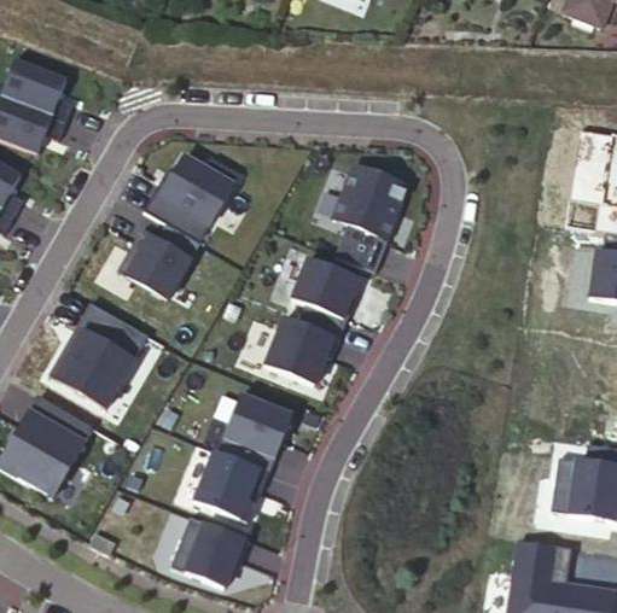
[(566,0),(563,10),(603,24),(612,0),(566,0)]
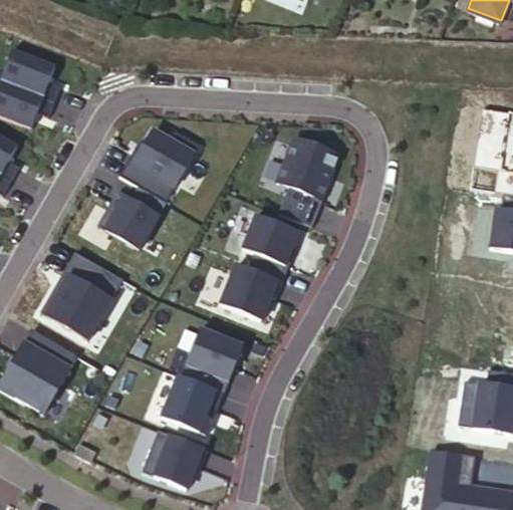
[(55,65),(12,48),(0,79),(55,100),(61,85),(49,81),(55,65)]
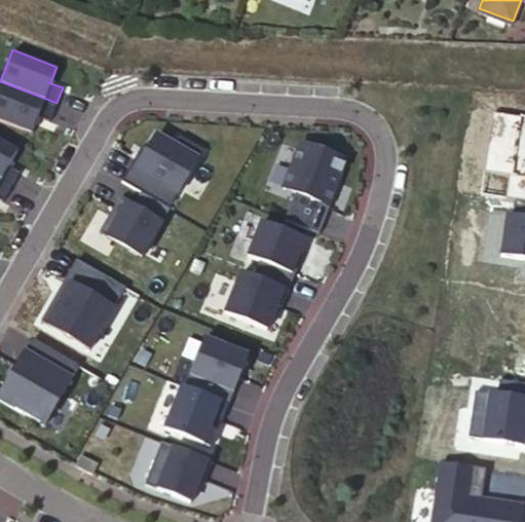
[(0,81),(0,80),(0,117),(32,131),(38,114),(50,118),(57,103),(0,81)]
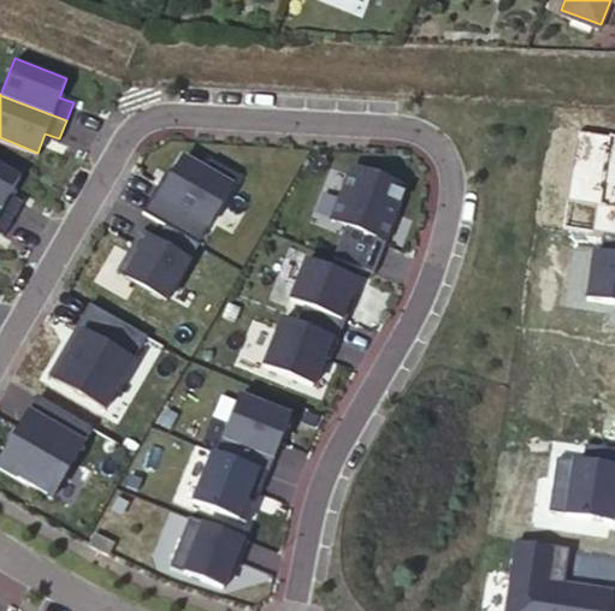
[(205,167),(184,154),(173,173),(166,185),(160,182),(143,209),(166,223),(199,242),(238,173),(211,158),(205,167)]
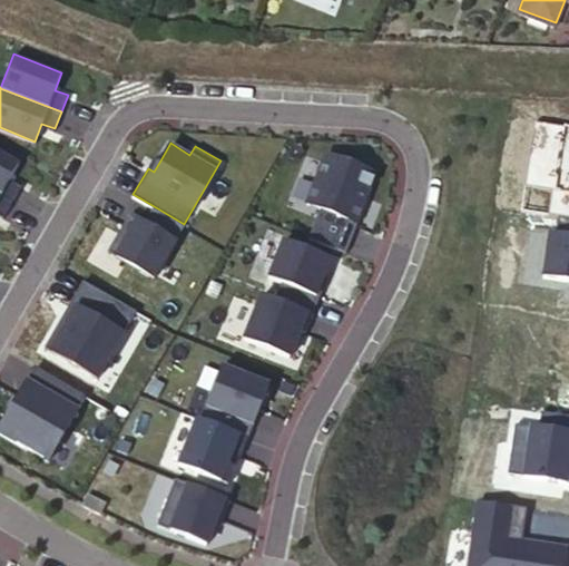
[(18,159),(0,148),(0,192),(11,198),(20,183),(9,176),(18,159)]
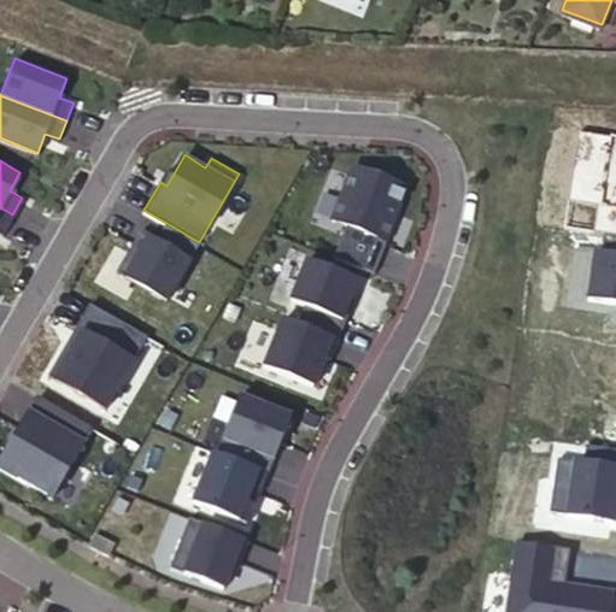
[(355,164),(333,217),(347,223),(335,256),(375,271),(408,186),(355,164)]
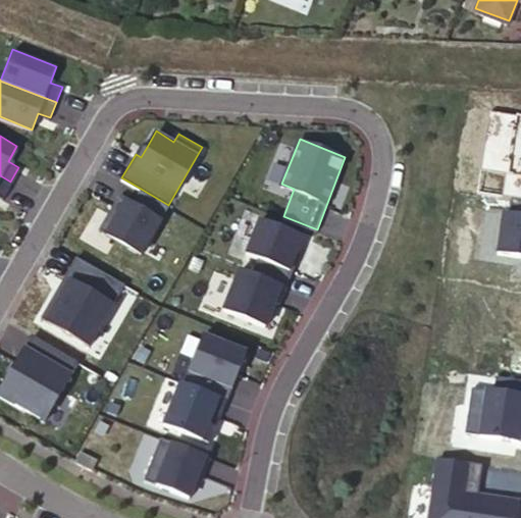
[(142,144),(136,154),(141,157),(147,147),(142,144)]
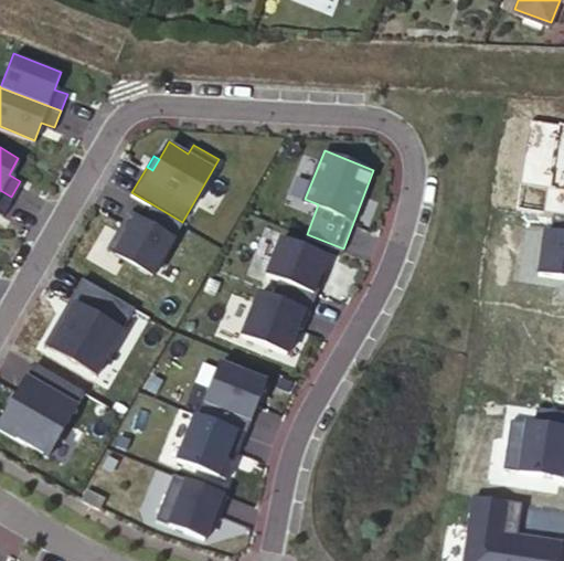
[(0,190),(0,210),(2,212),(11,197),(0,190)]
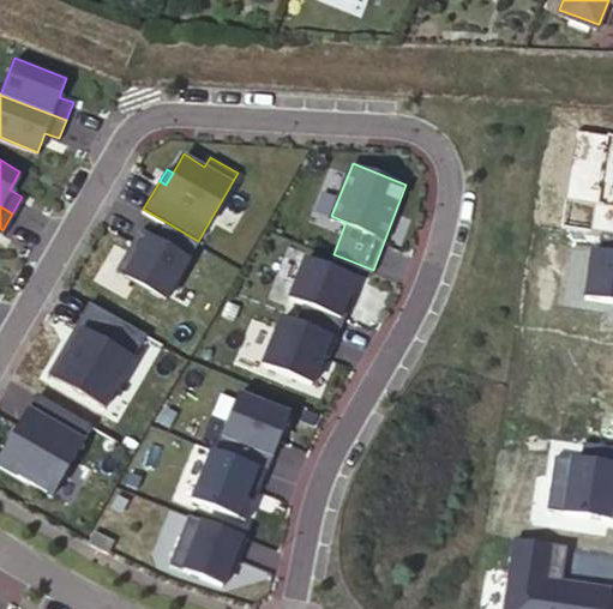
[(198,241),(166,222),(156,239),(139,229),(116,269),(166,296),(198,241)]
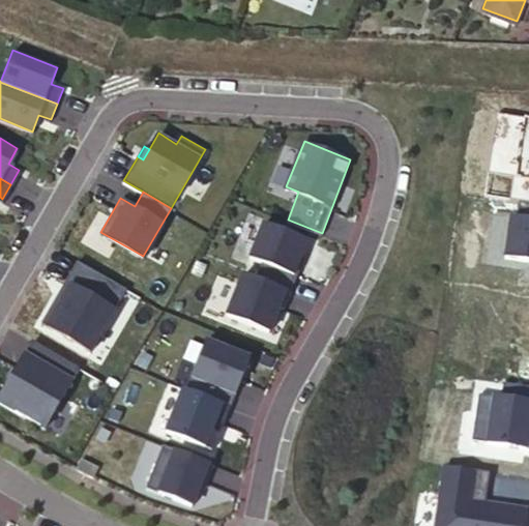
[(256,276),(290,290),(297,273),(293,271),(298,259),(307,238),(264,221),(251,256),(262,261),(256,276)]
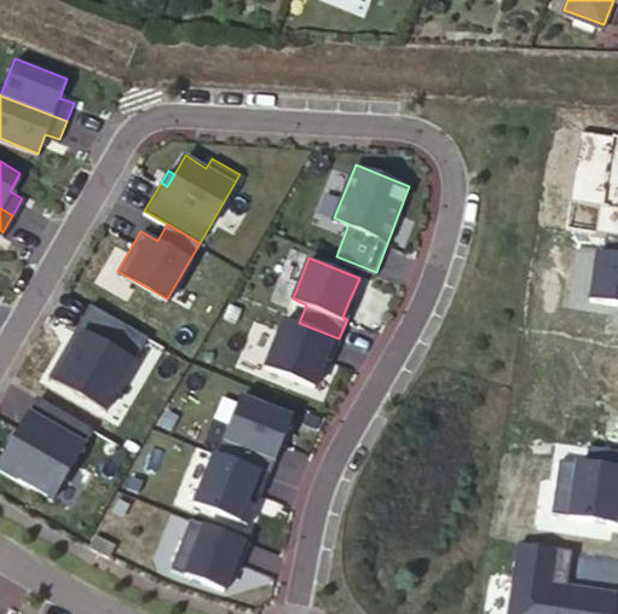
[(149,335),(91,302),(71,335),(79,339),(73,348),(67,345),(48,375),(107,407),(149,335)]
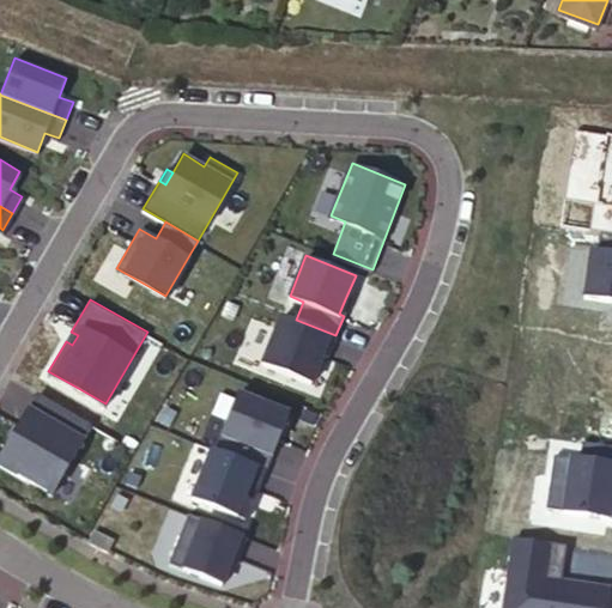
[(350,301),(345,299),(339,314),(344,316),(350,301)]
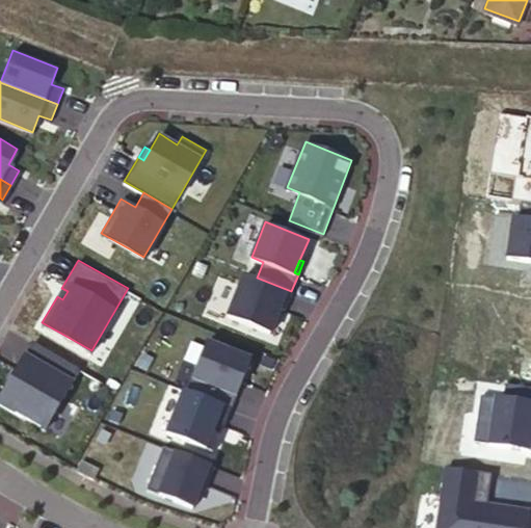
[(291,291),(245,272),(228,314),(270,331),(281,306),(285,308),(291,291)]
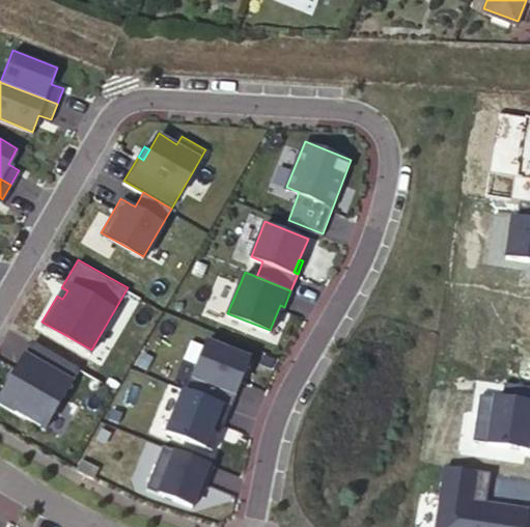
[(201,334),(179,386),(183,387),(225,404),(235,377),(232,375),(242,351),(201,334)]
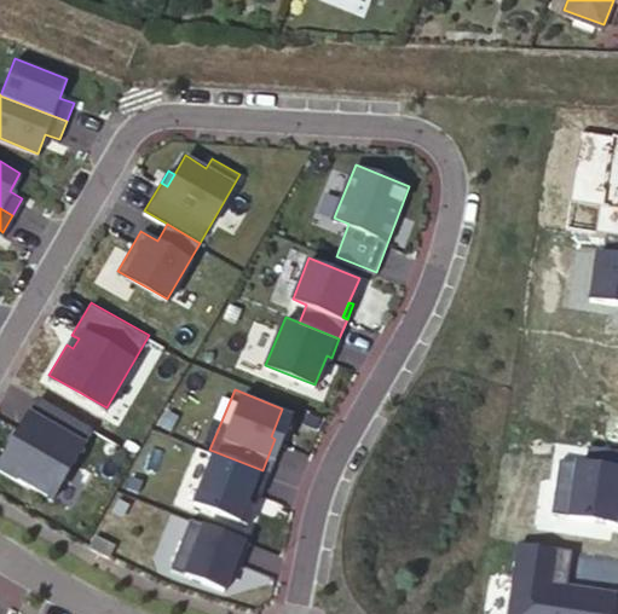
[(55,492),(93,426),(39,394),(21,426),(28,430),(22,440),(15,436),(0,461),(55,492)]
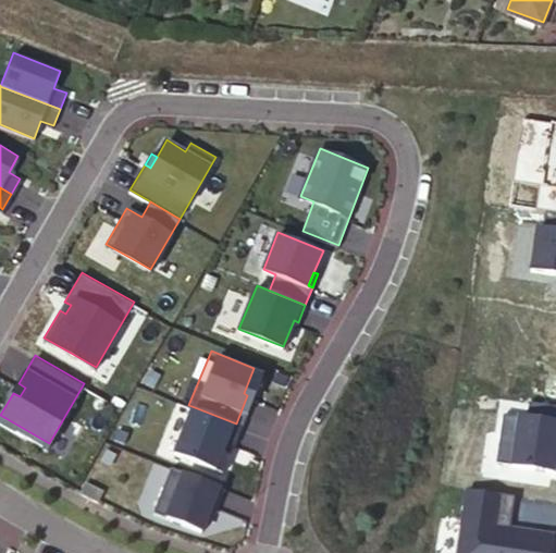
[(555,404),(530,401),(527,417),(504,414),(499,438),(516,440),(511,464),(555,470),(555,404)]
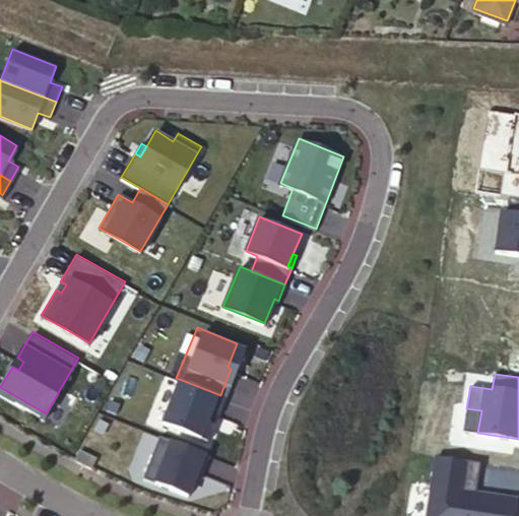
[(220,395),(179,379),(163,422),(201,438),(207,422),(201,420),(205,408),(213,412),(220,395)]
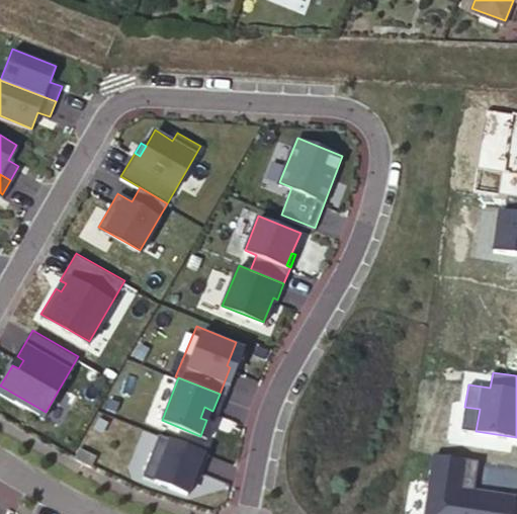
[(480,409),(464,407),(461,429),(476,431),(480,409)]
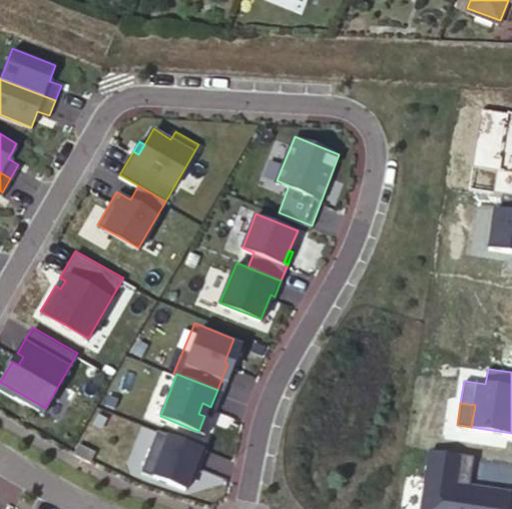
[(206,448),(157,428),(141,470),(185,488),(191,473),(194,464),(199,466),(206,448)]
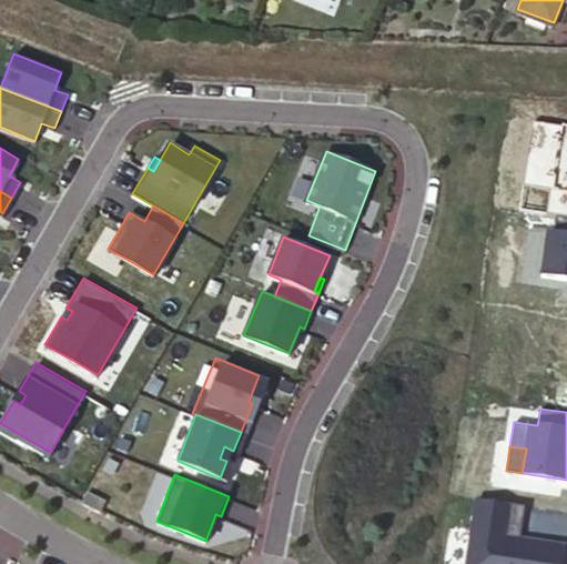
[(104,497),(88,489),(82,500),(100,509),(104,497)]
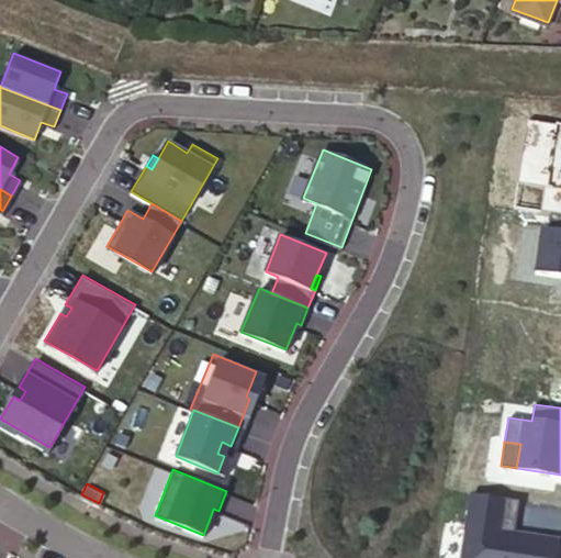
[(213,509),(210,519),(215,520),(219,511),(213,509)]
